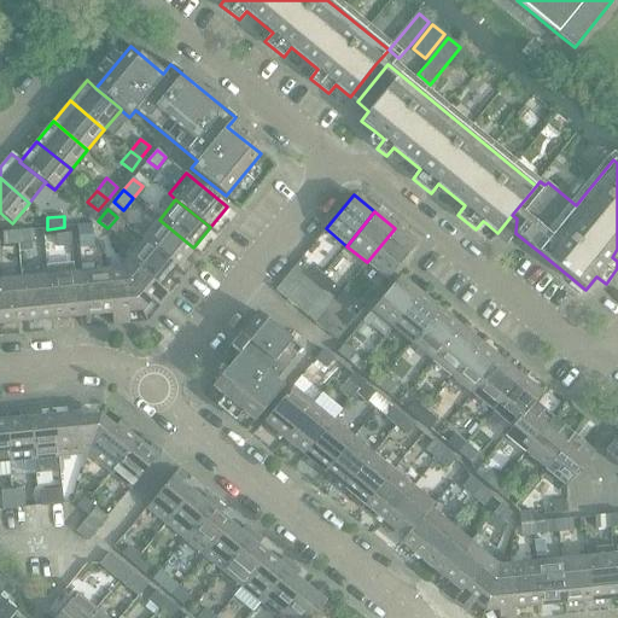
[(117,217),(108,228),(117,237),(127,225),(117,217)]
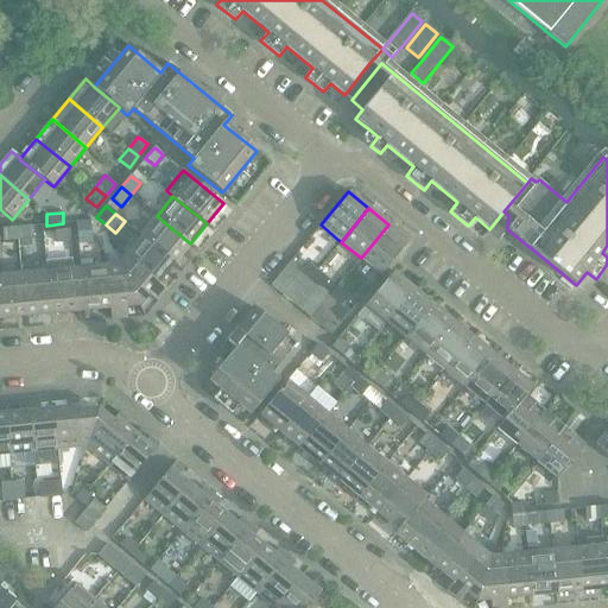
[(157,216),(140,235),(173,264),(190,244),(157,216)]
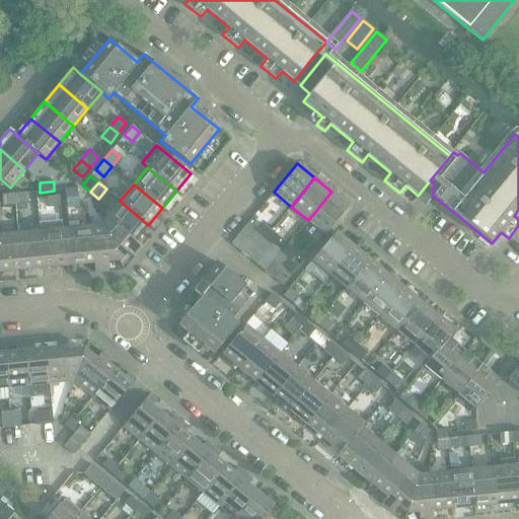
[(76,189),(64,191),(66,209),(78,208),(76,189)]
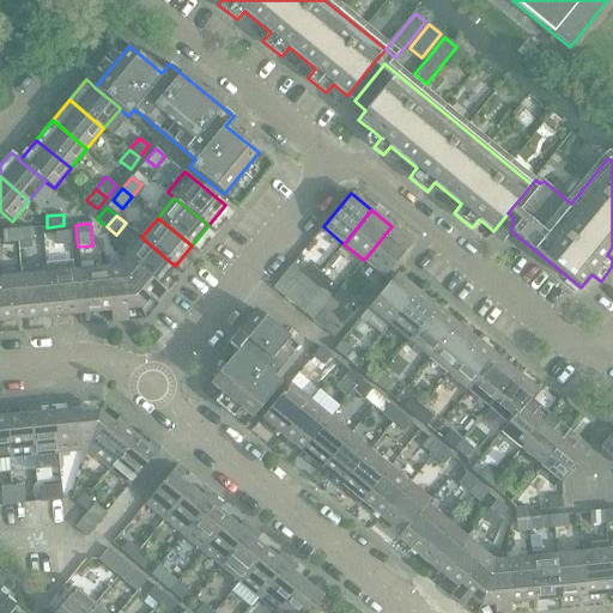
[(412,243),(392,226),(364,260),(384,278),(412,243)]
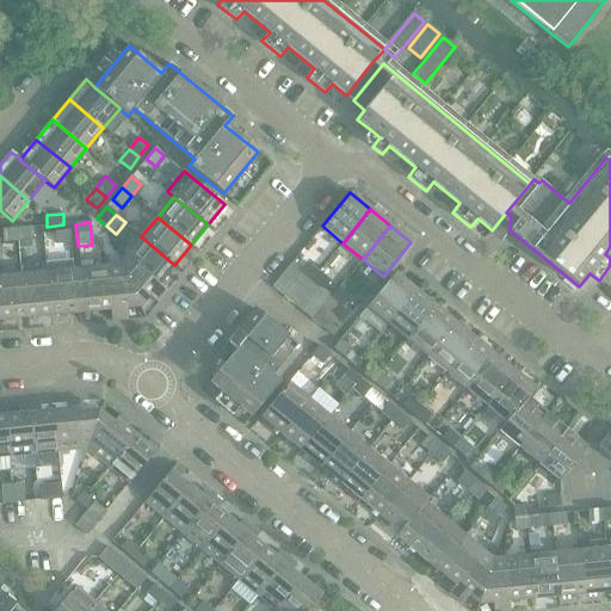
[(31,228),(17,229),(18,244),(32,242),(31,228)]
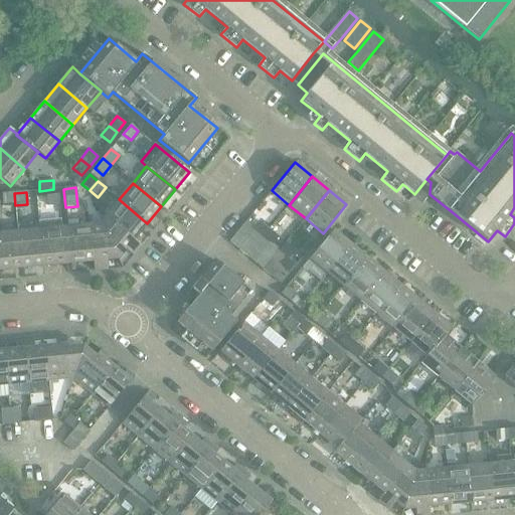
[(2,206),(15,205),(14,193),(1,195),(2,206)]
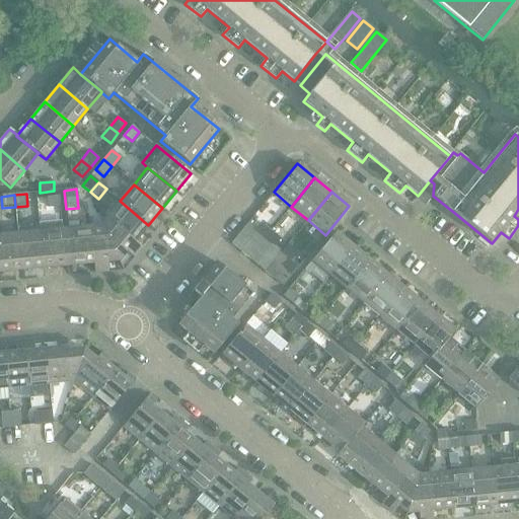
[(48,209),(60,208),(58,197),(47,198),(48,209)]
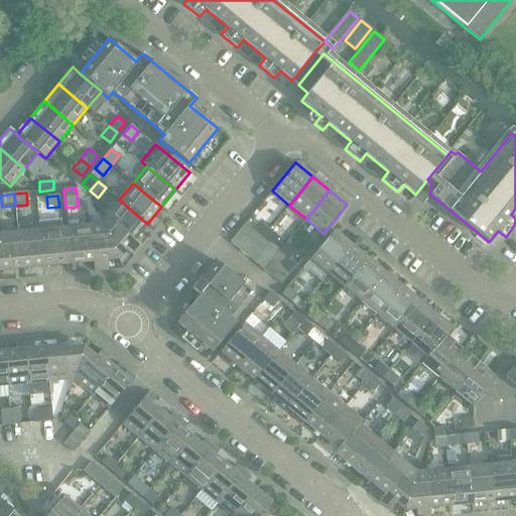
[(119,200),(105,217),(134,240),(147,224),(119,200)]
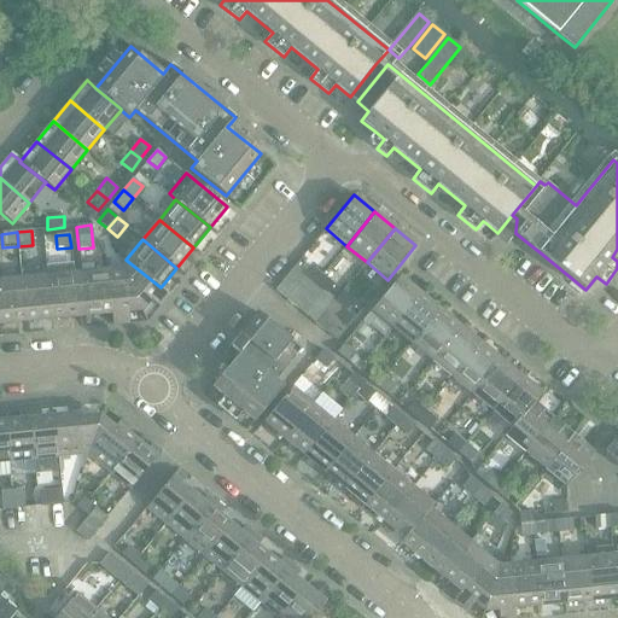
[(126,260),(118,268),(141,310),(151,299),(159,307),(170,295),(161,287),(126,260)]
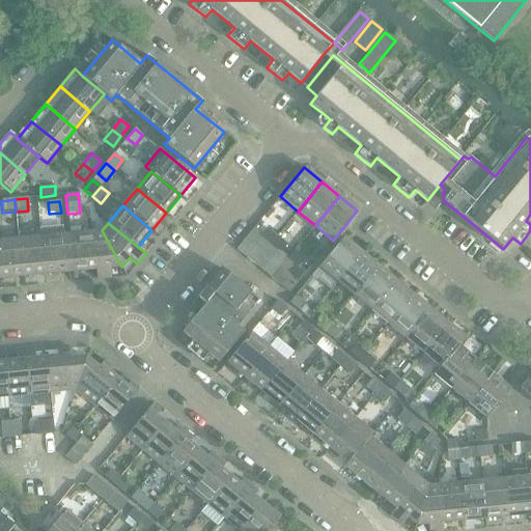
[(39,229),(40,236),(44,275),(67,272),(63,234),(62,226),(39,229)]
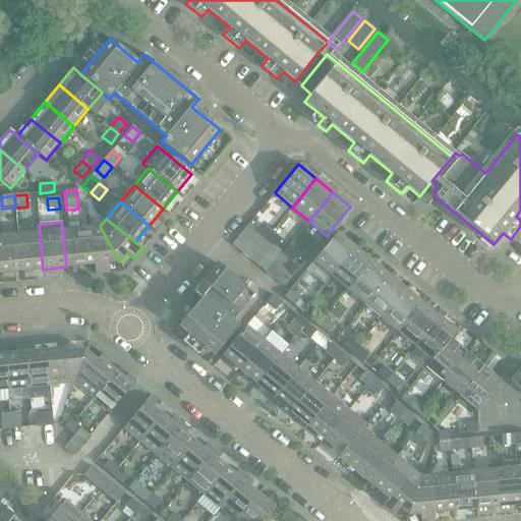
[(232,244),(241,252),(257,232),(256,231),(248,224),(232,244)]
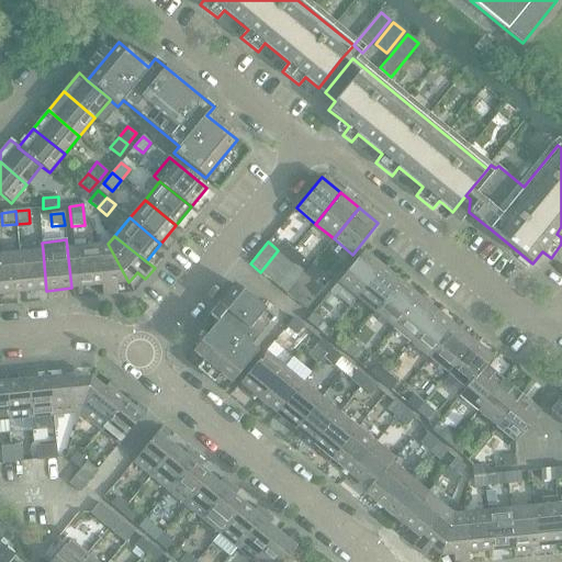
[(282,242),(277,249),(278,250),(287,258),(293,250),(282,242)]
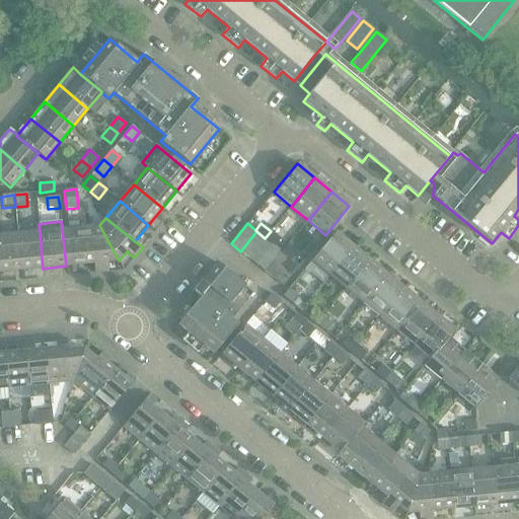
[(99,225),(90,226),(94,264),(93,264),(94,273),(107,272),(106,262),(119,261),(99,225)]
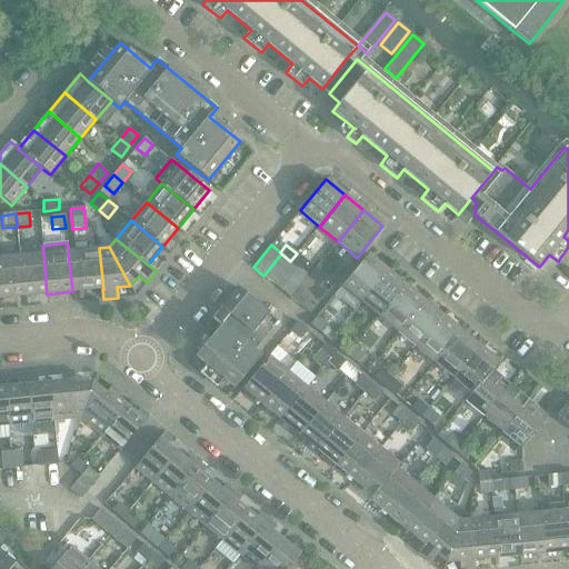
[(79,291),(102,289),(103,289),(99,248),(75,250),(79,291)]
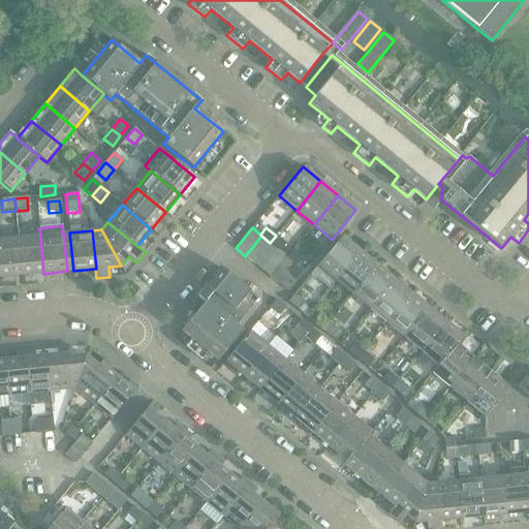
[(22,276),(43,274),(40,236),(18,238),(22,276)]
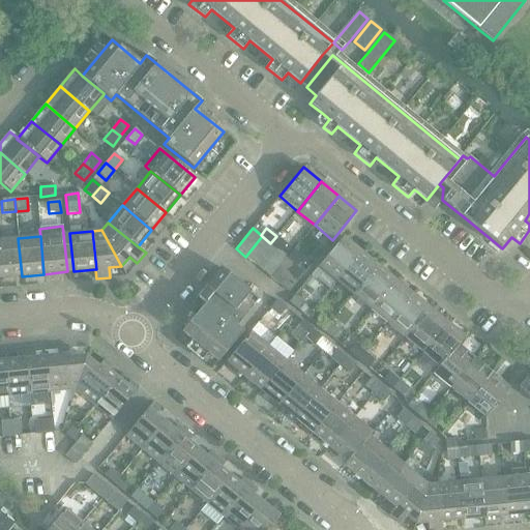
[(245,257),(255,265),(271,244),(270,243),(262,236),(245,257)]
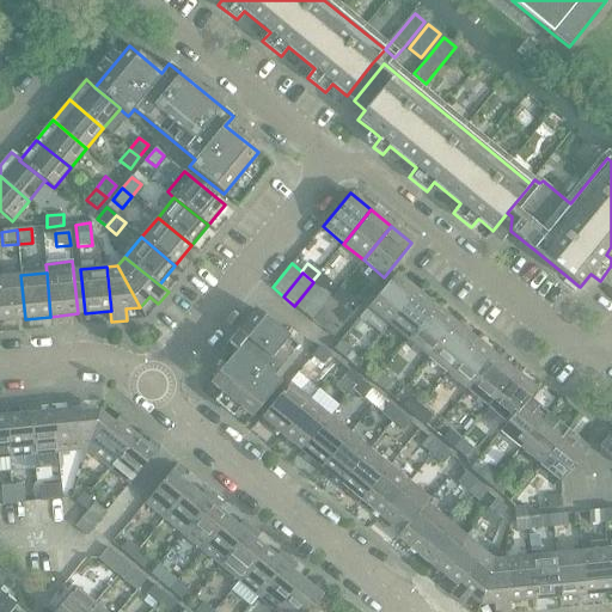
[(331,282),(319,273),(312,281),(313,282),(325,291),(331,282)]
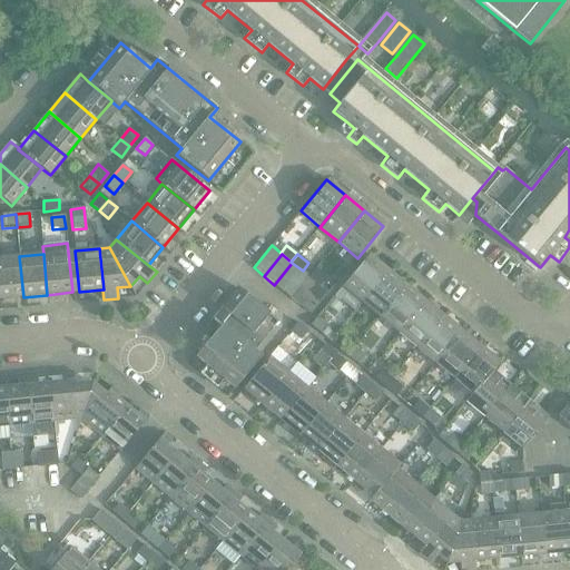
[(355,311),(362,302),(387,271),(369,255),(342,286),(334,297),(340,303),(343,300),(355,311)]
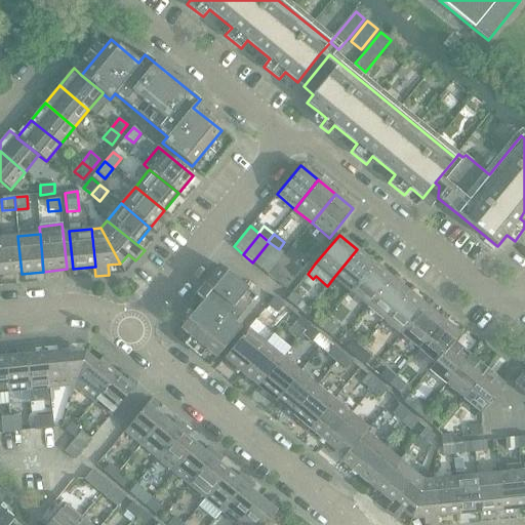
[(0,275),(22,274),(17,236),(0,237),(0,275)]
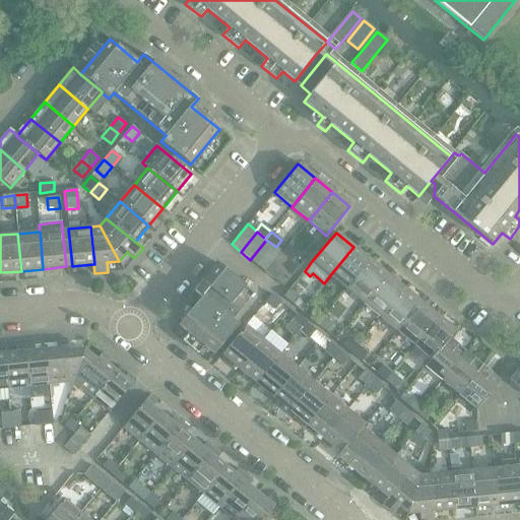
[(259,267),(276,247),(266,240),(250,260),(259,267)]
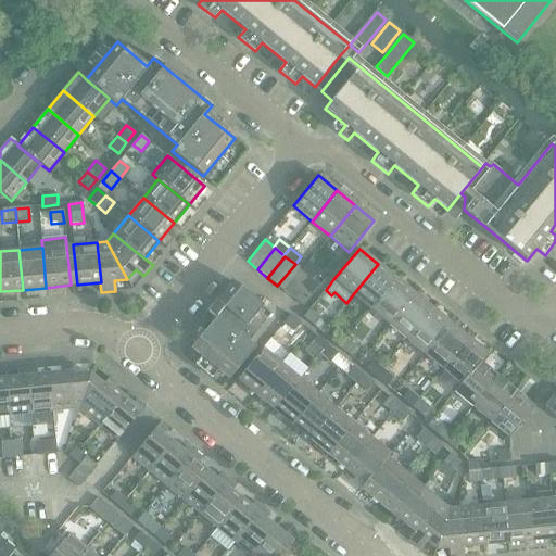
[(308,261),(302,269),(311,277),(317,268),(308,261)]
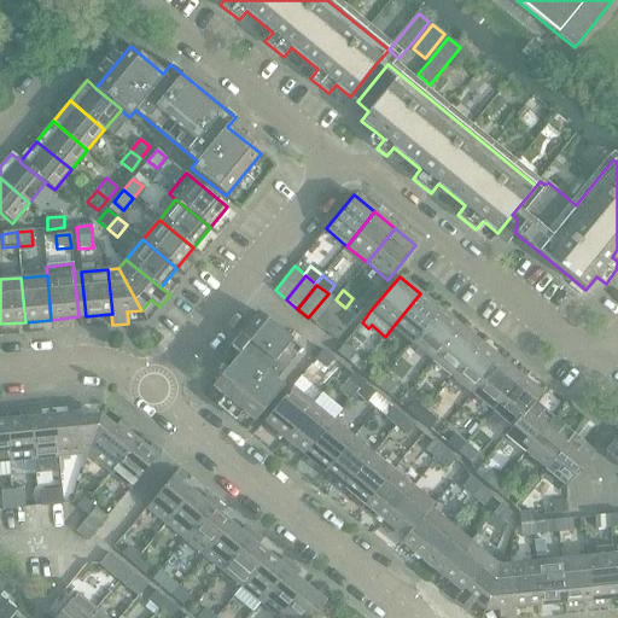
[(441,310),(420,293),(392,327),(412,344),(441,310)]
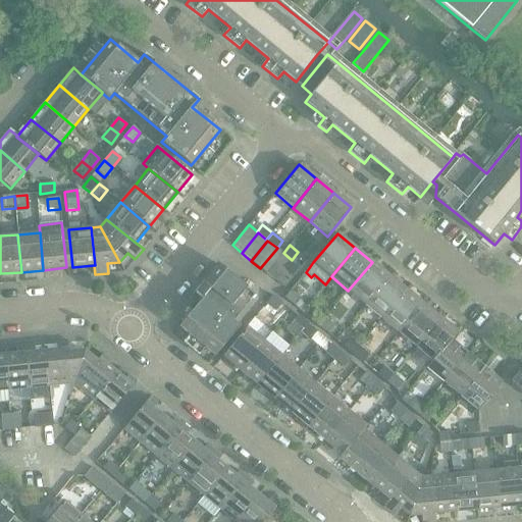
[(265,272),(275,280),(292,260),(283,253),(281,252),(265,272)]
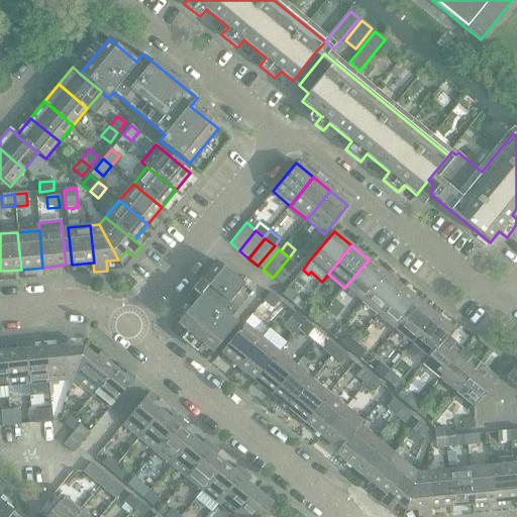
[(298,266),(289,257),(273,278),(282,285),(298,266)]
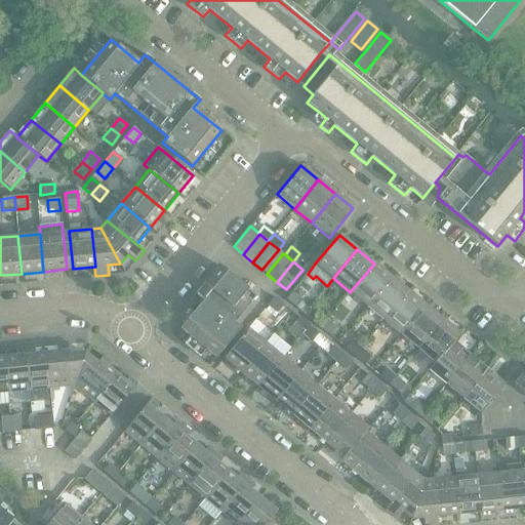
[(391,277),(374,264),(350,292),(367,307),(391,277)]
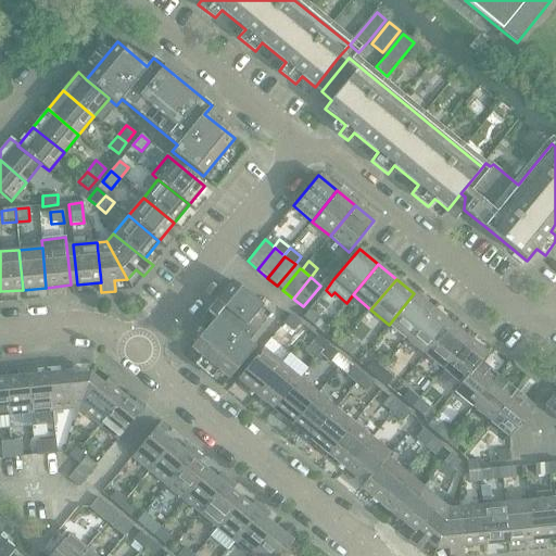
[(248,343),(272,314),(231,281),(206,311),(215,318),(190,348),(228,379),(254,349),(248,343)]
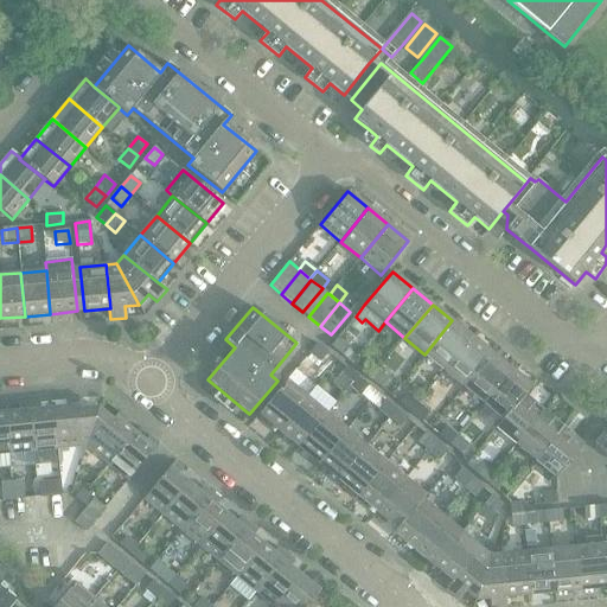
[(472,337),(452,320),(425,355),(445,371),(472,337)]
